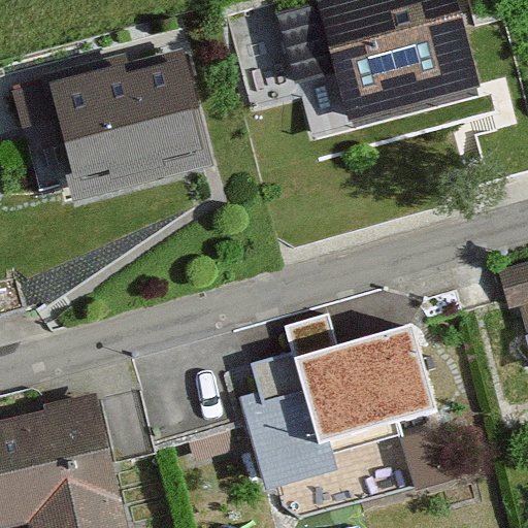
[(486,0),(297,0),(293,1),(328,128),(508,78),(486,0)]
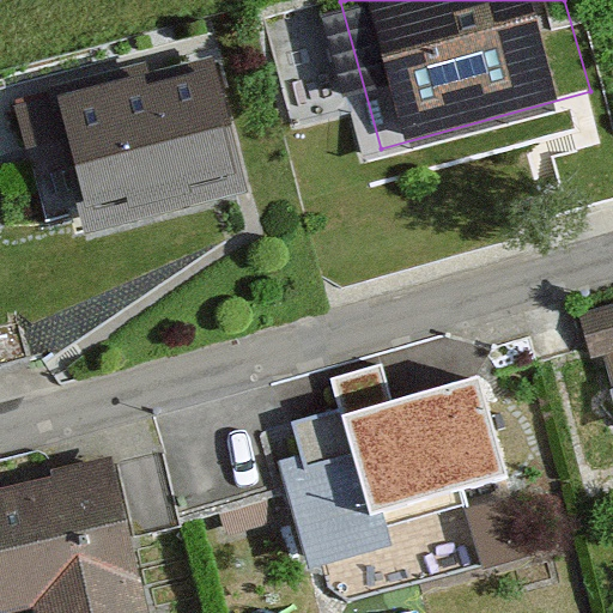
[(218,18),(32,76),(84,237),(268,178),(218,18)]
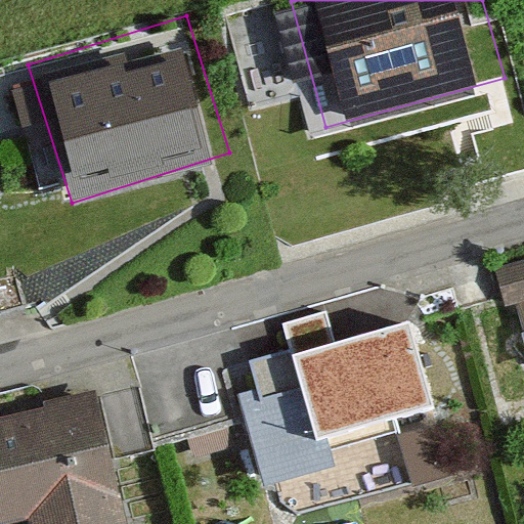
[(523,254),(496,263),(523,348),(523,254)]
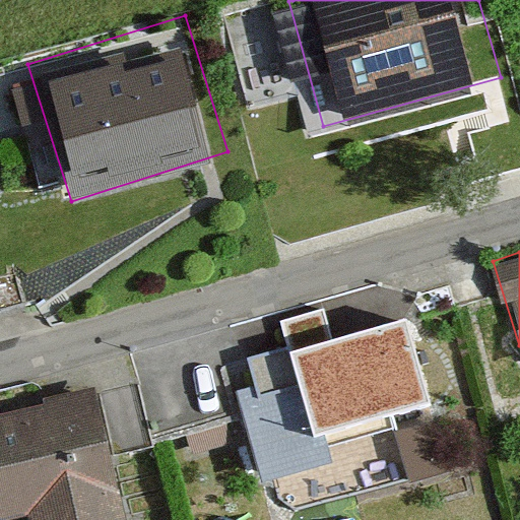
[(421,277),(278,323),(321,455),(464,409),(421,277)]
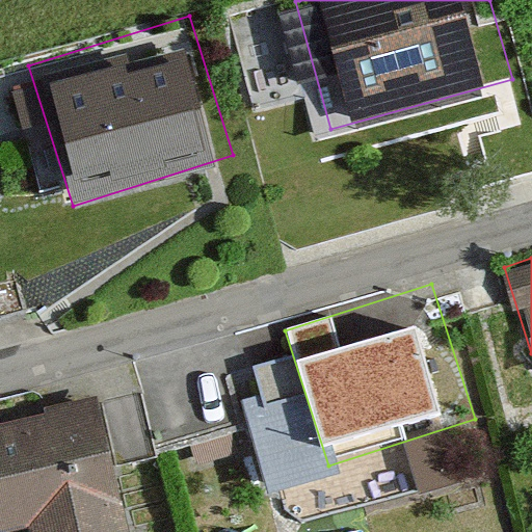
[(157,531),(126,375),(0,399),(0,531),(157,531)]
